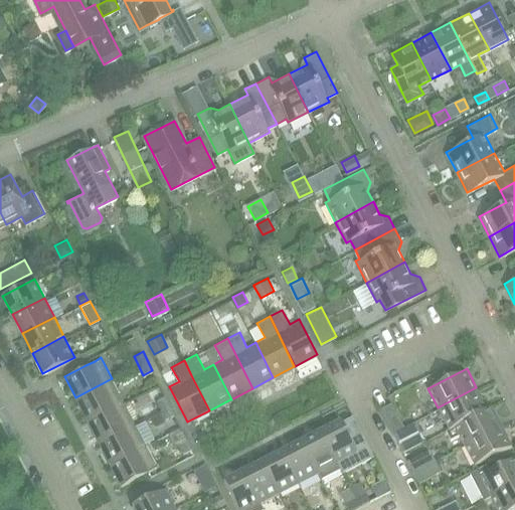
[(75,397),(89,421),(125,404),(112,378),(75,397)]
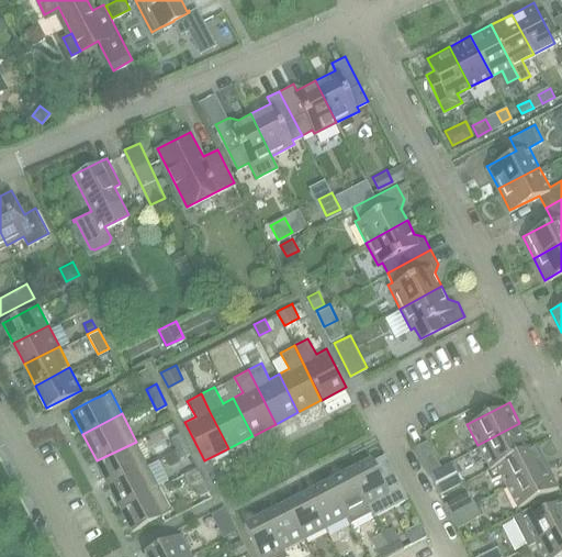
[(478,445),(490,468),(495,465),(495,464),(531,444),(519,423),(478,445)]
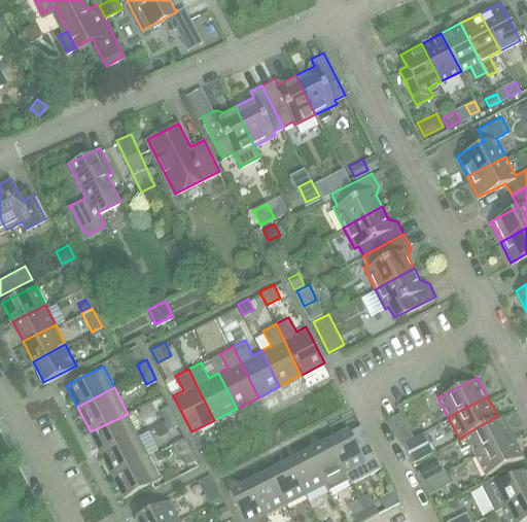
[(169,404),(160,409),(169,427),(178,423),(169,404)]
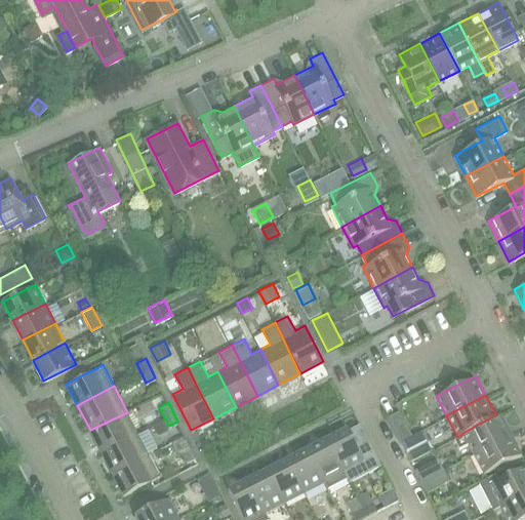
[(388,415),(400,440),(412,434),(399,409),(388,415)]
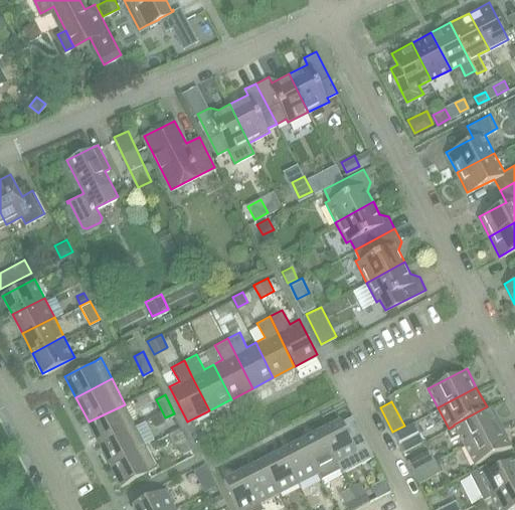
[(89,421),(100,443),(136,425),(125,404),(89,421)]
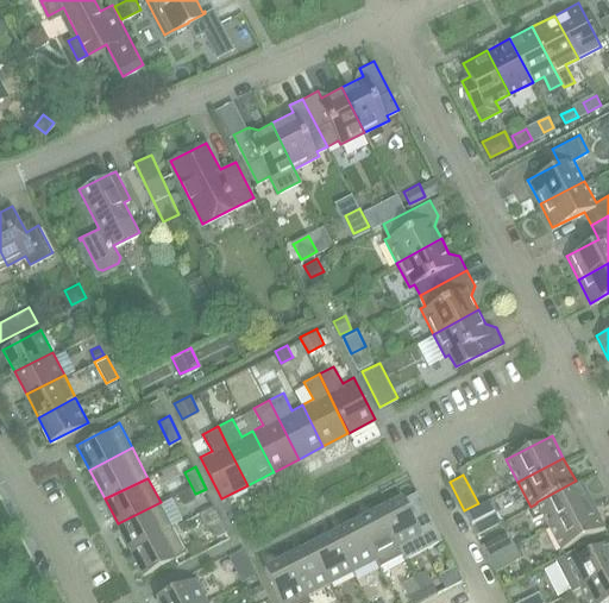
[(537,502),(537,503),(531,507),(527,508),(532,519),(542,513),(548,525),(592,501),(581,478),(576,481),(537,502)]
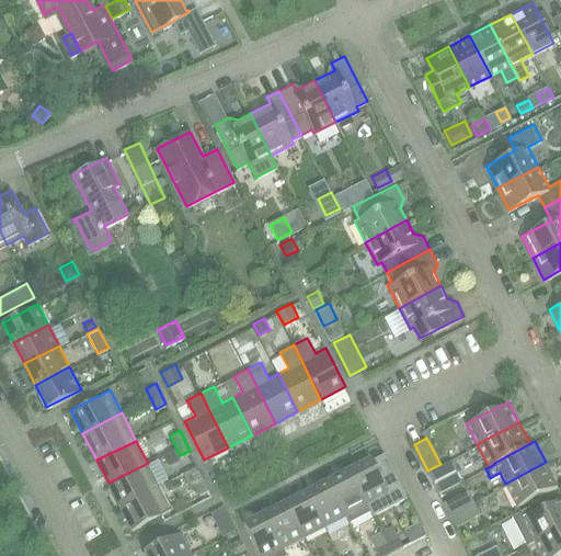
[(174,447),(163,453),(169,463),(180,457),(174,447)]
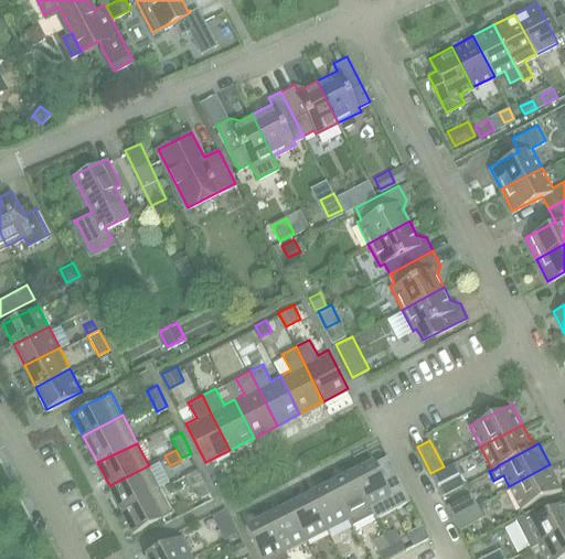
[(351,471),(373,513),(374,513),(376,517),(411,498),(408,495),(387,454),(374,461),(373,459),(351,471)]
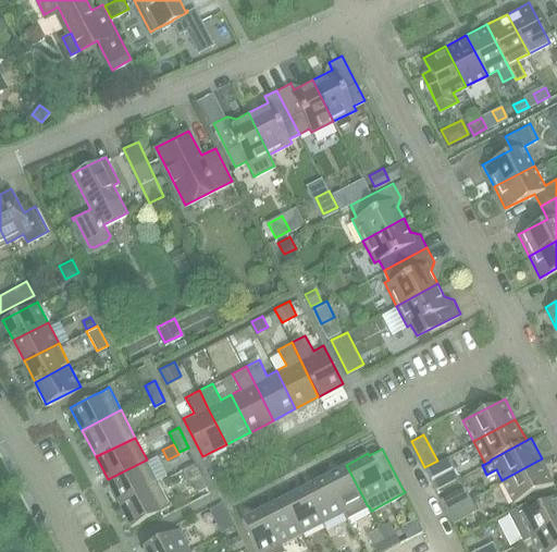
[(449,454),(437,461),(424,467),(431,479),(456,467),(449,454)]
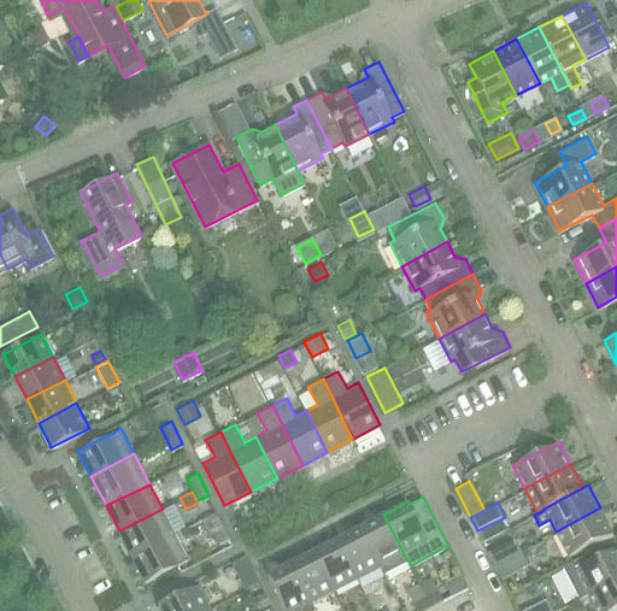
[(613,532),(600,507),(556,532),(568,556),(613,532)]
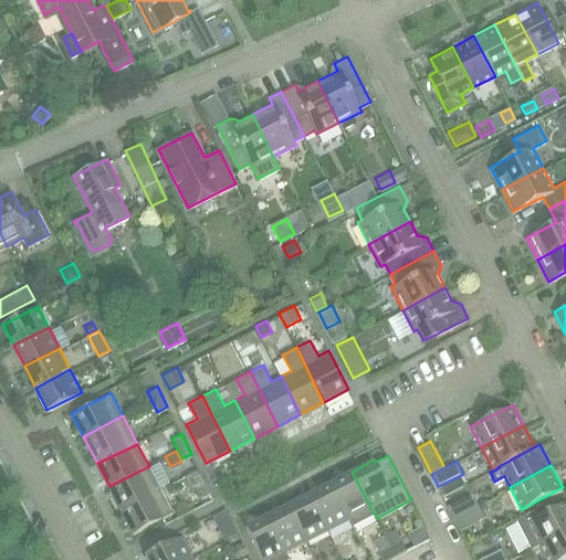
[(109,486),(122,509),(161,489),(149,466),(109,486)]
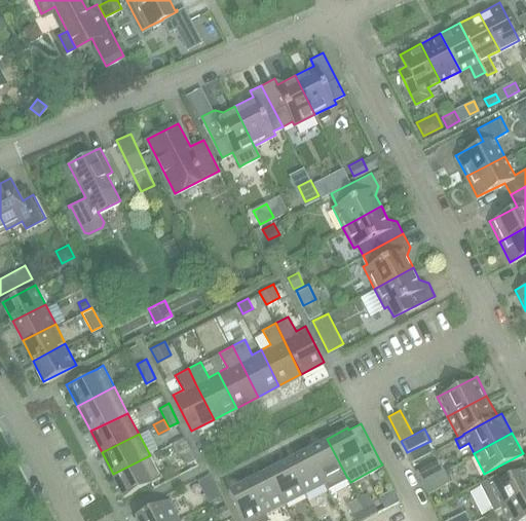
[(307,449),(325,482),(326,482),(329,487),(347,478),(327,439),(307,449)]
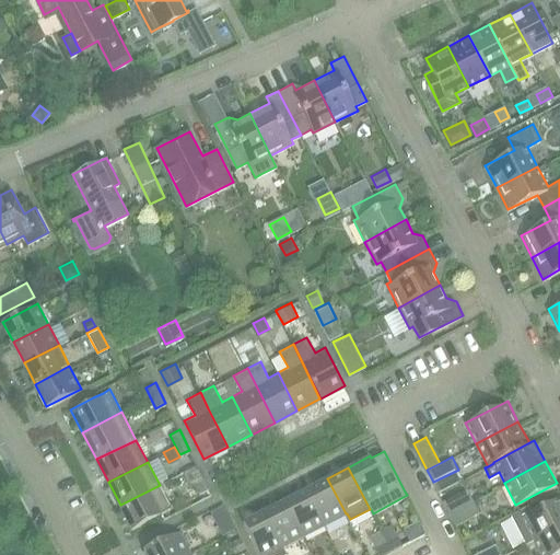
[(203,477),(195,482),(199,492),(209,487),(203,477)]
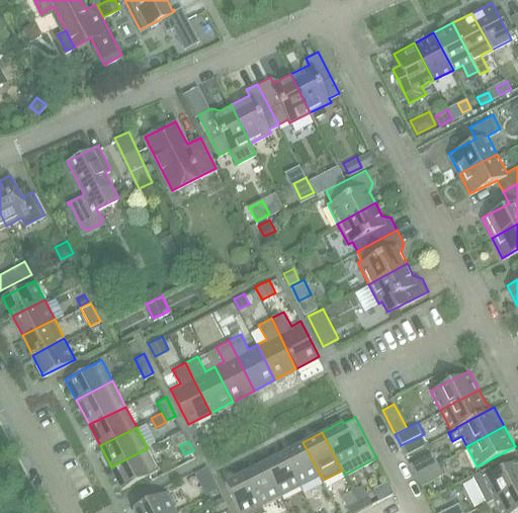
[(283,451),(300,485),(320,475),(303,442),(283,451)]
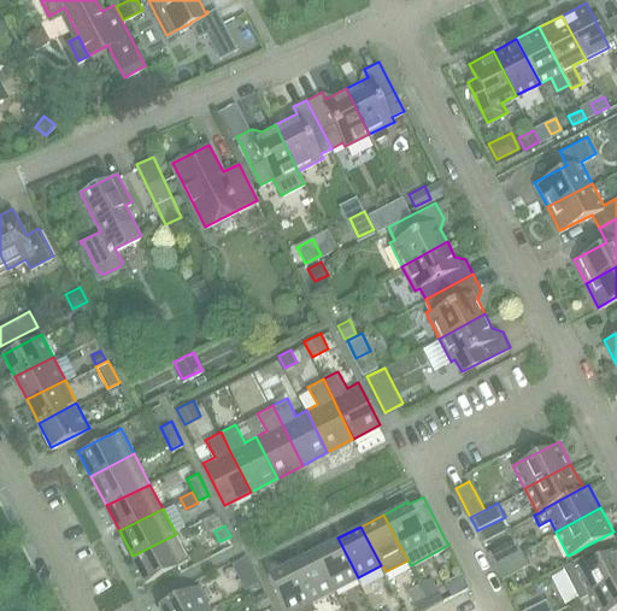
[(188,558),(176,534),(133,556),(146,581),(188,558)]
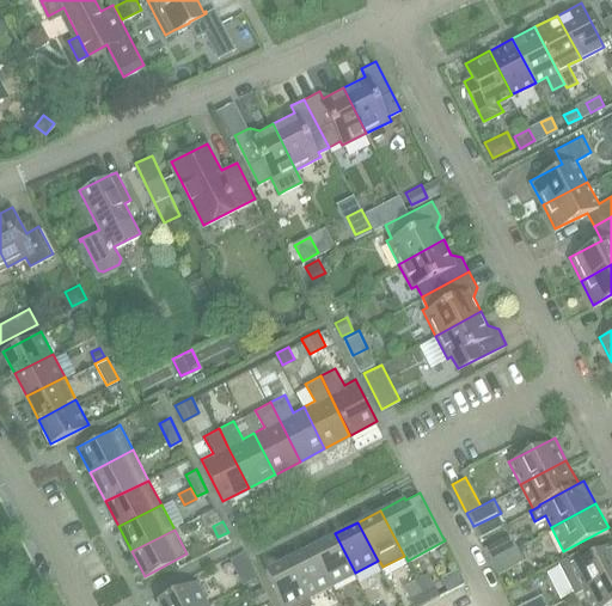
[(510,532),(484,545),(490,558),(516,545),(510,532)]
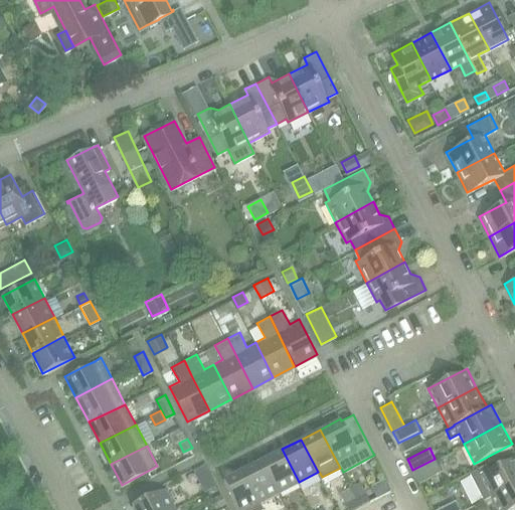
[(263,459),(280,492),(299,482),(282,449),(263,459)]
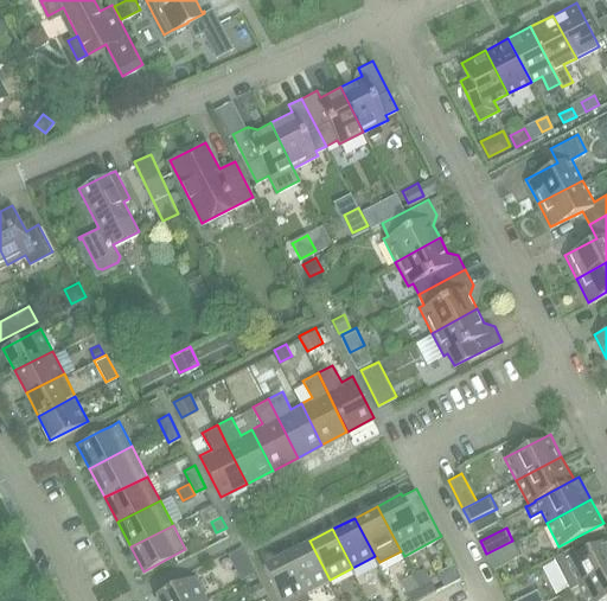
[(573,545),(553,556),(569,587),(576,583),(606,567),(606,538),(577,554),(573,545)]
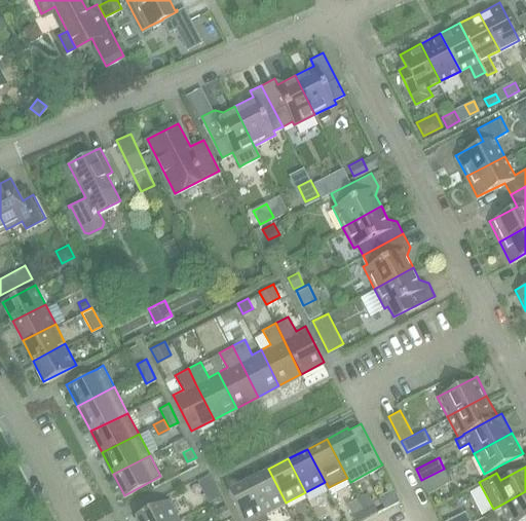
[(248,480),(268,519),(269,519),(266,513),(286,503),(268,469),(248,480)]
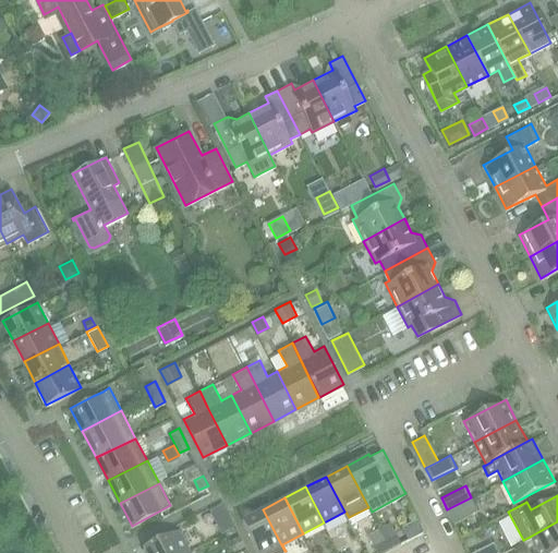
[(471,497),(447,509),(453,521),(477,508),(471,497)]
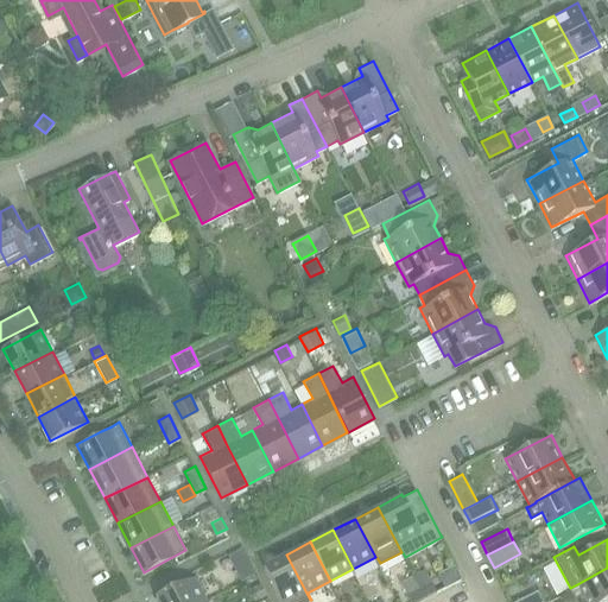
[(264,566),(282,601),(305,601),(310,600),(286,555),(264,566)]
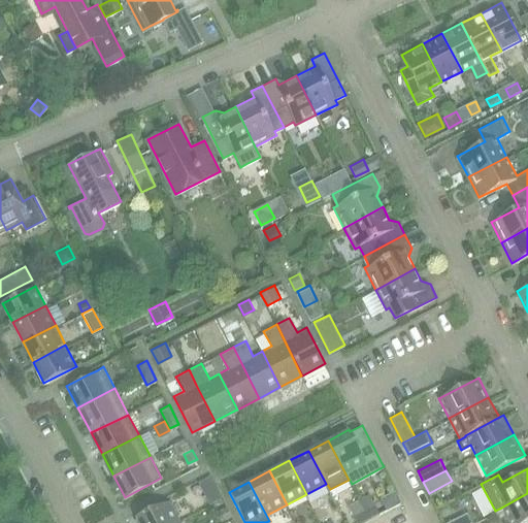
[(217,484),(204,491),(210,502),(223,495),(217,484)]
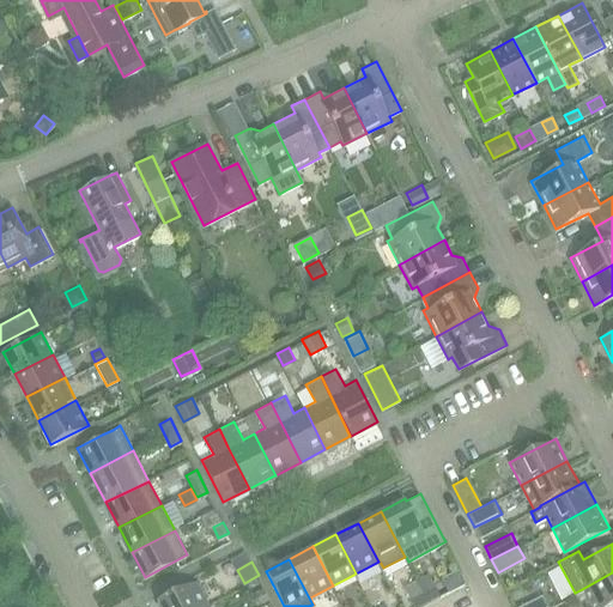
[(459,568),(442,576),(449,590),(466,582),(466,581),(459,568)]
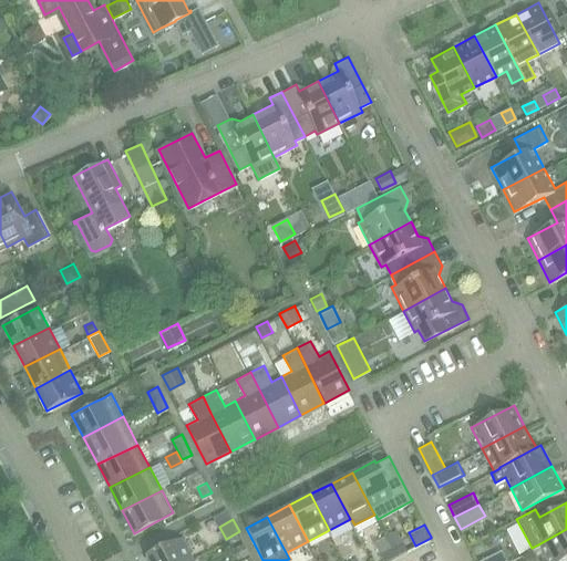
[(385,534),(397,556),(408,549),(397,528),(389,532),(385,534)]
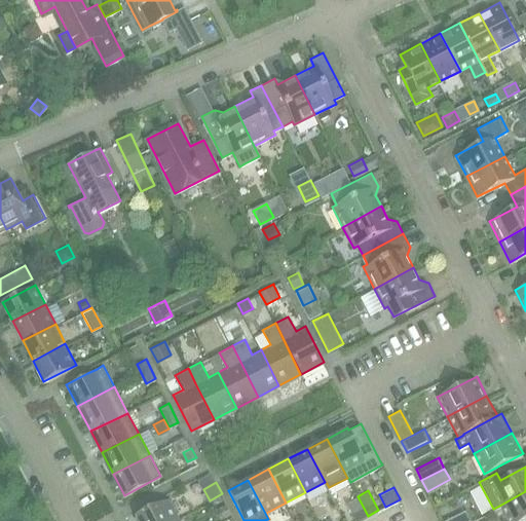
[(525,520),(525,491),(499,506),(508,520),(525,520)]
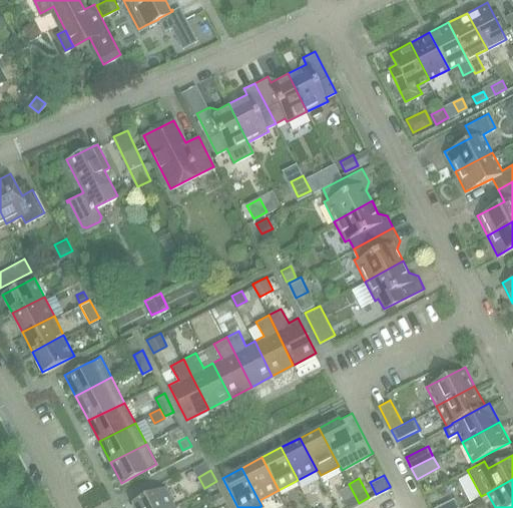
[(131,502),(133,507),(166,507),(175,504),(165,484),(131,502)]
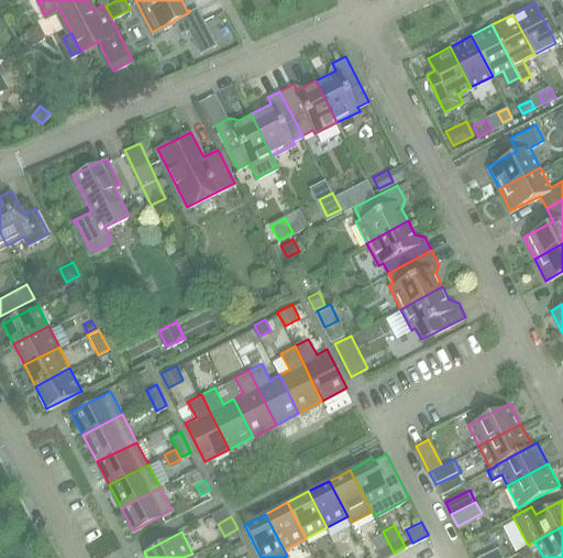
[(371,537),(382,557),(394,553),(383,532),(371,537)]
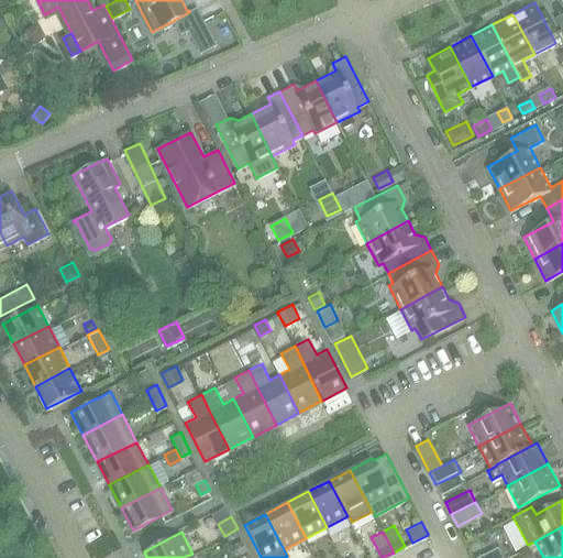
[(235,543),(231,544),(236,555),(241,553),(247,549),(242,538),(235,543)]
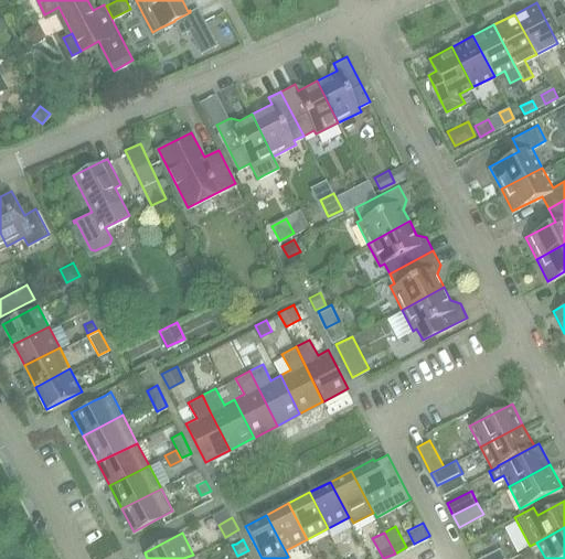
[(500,546),(476,558),(475,558),(505,558),(507,558),(500,546)]
